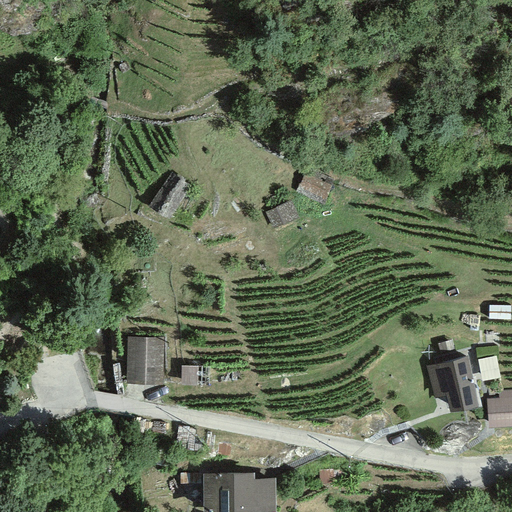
[(190,185),(168,171),(147,203),(169,217),(190,185)]
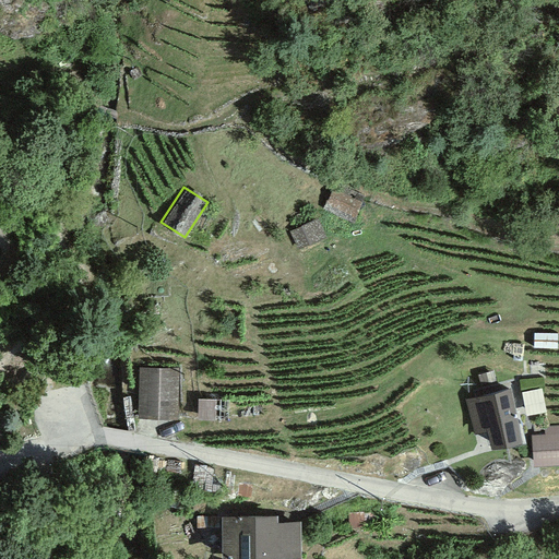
[(363,201),(333,187),(323,209),(352,222),(363,201)]
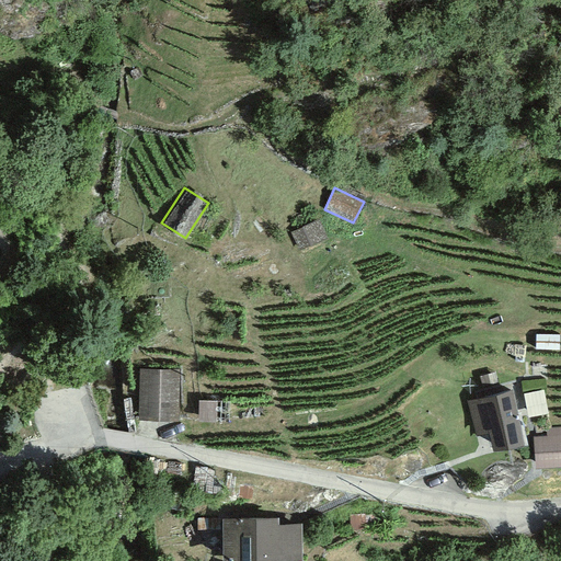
[(327,237),(319,217),(290,229),(298,249),(327,237)]
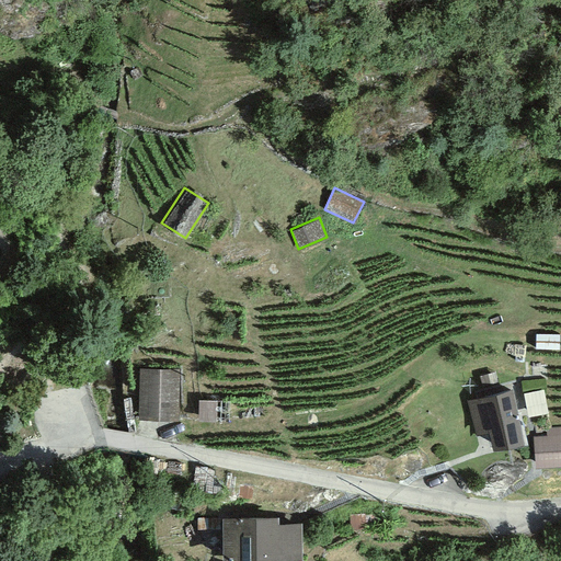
[(180,369),(139,368),(138,419),(179,420),(180,369)]
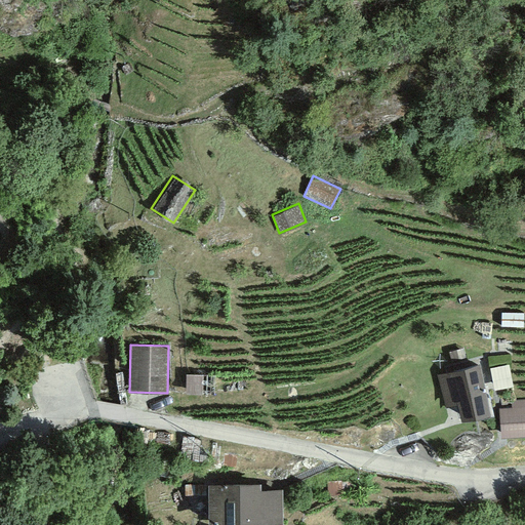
[(477,362),(437,372),(446,405),(456,402),(460,418),(489,411),(477,362)]
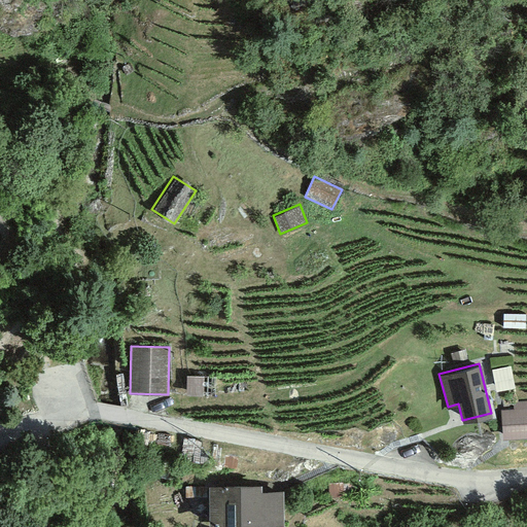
[(203,375),(185,375),(185,393),(203,393),(203,375)]
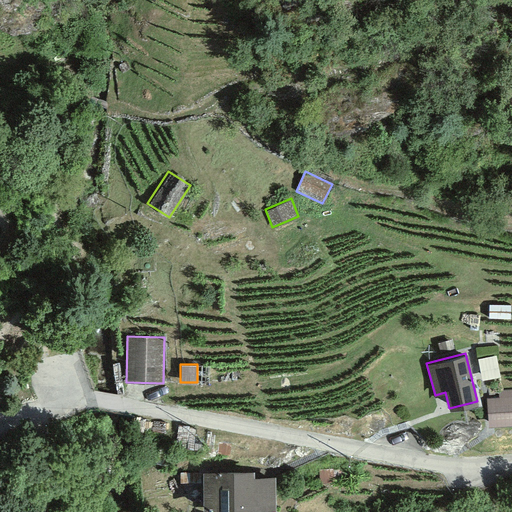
[(500,397),(486,398),(488,425),(511,423),(511,389),(499,390),(500,397)]
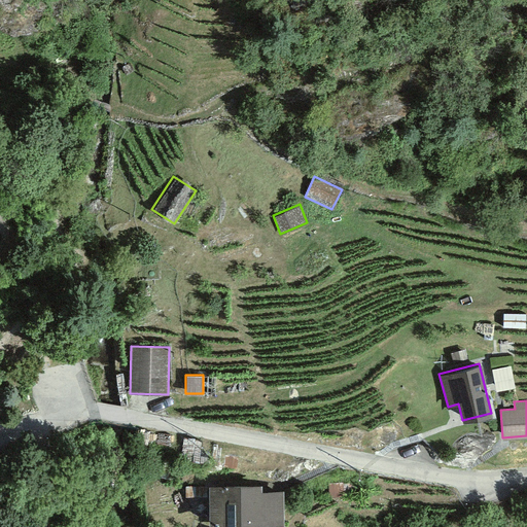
[(260,483),(209,483),(208,526),(250,526),(251,522),(282,522),(282,489),(260,489),(260,483)]
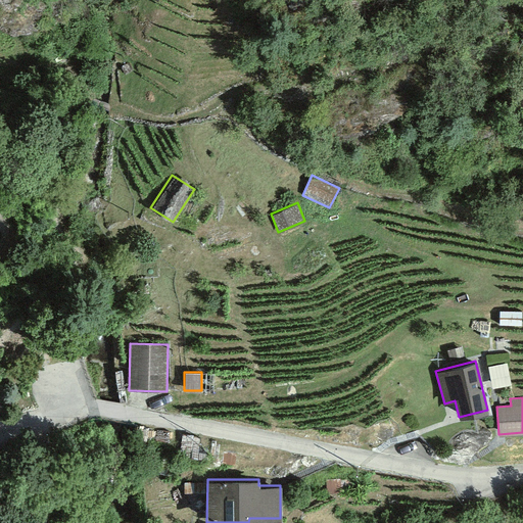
All buildings are outlined.
